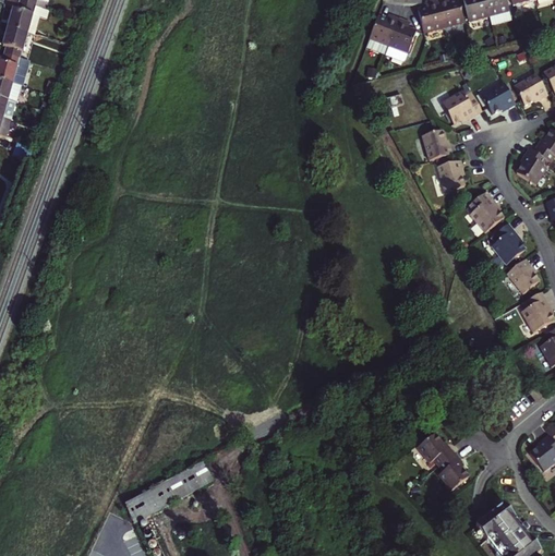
[(439,29),(432,0),(426,1),(421,3),(422,10),(414,11),(420,35),(439,29)]
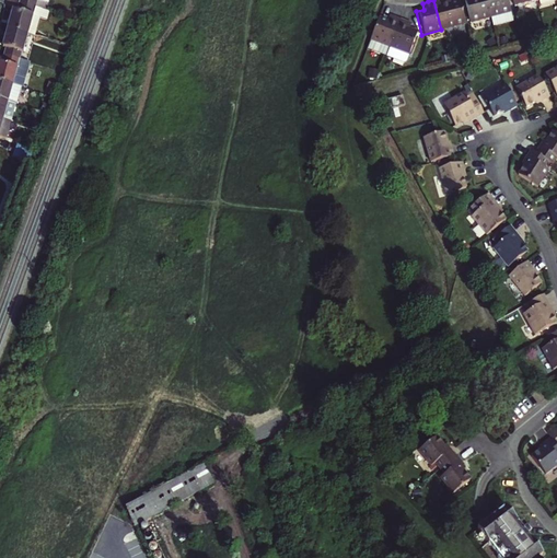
[(441,30),(460,25),(454,1),(448,3),(447,0),(433,0),(441,30)]
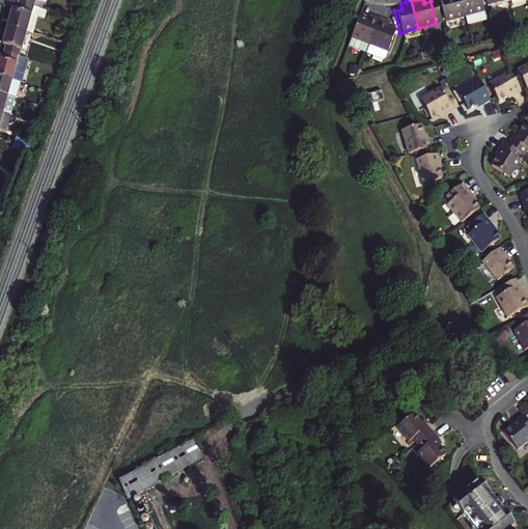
[(463,17),(459,0),(439,0),(444,22),(463,17)]
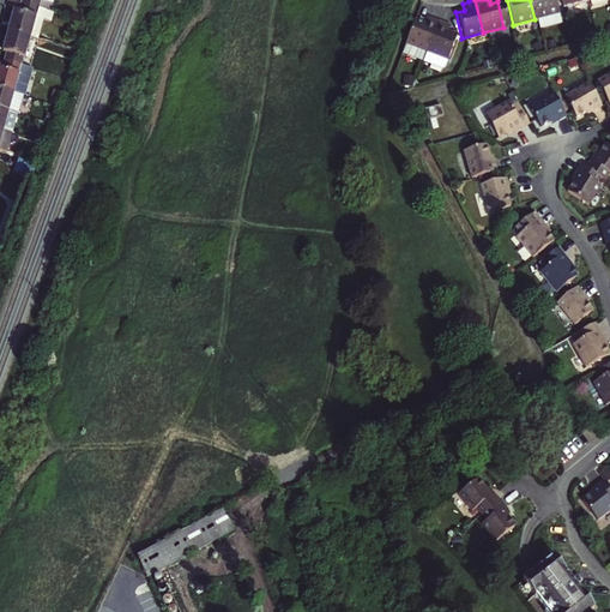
[(557,13),(554,0),(530,0),(535,19),(557,13)]
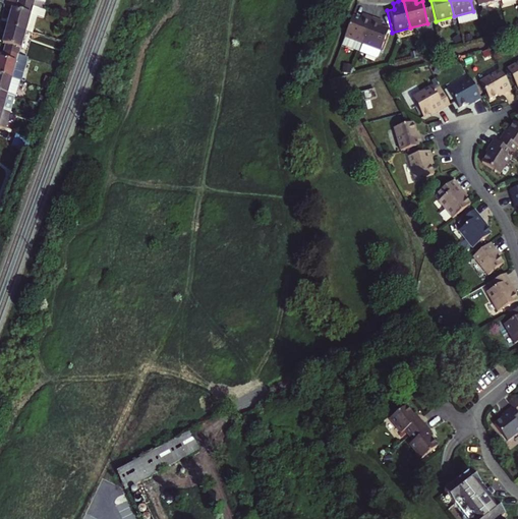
[(33,4),(18,1),(16,7),(12,6),(10,12),(8,23),(26,29),(33,4)]
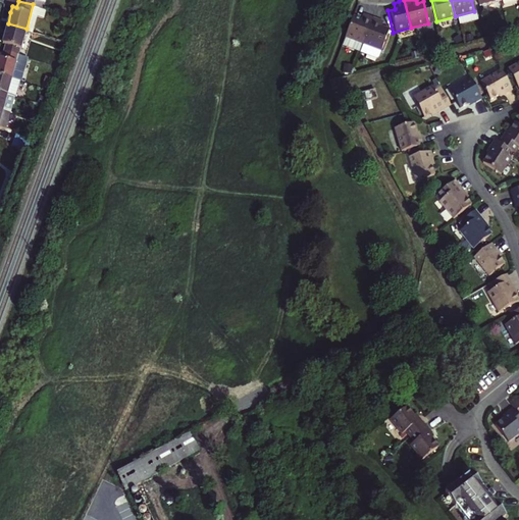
[(33,4),(27,29),(32,30),(39,6),(33,4)]
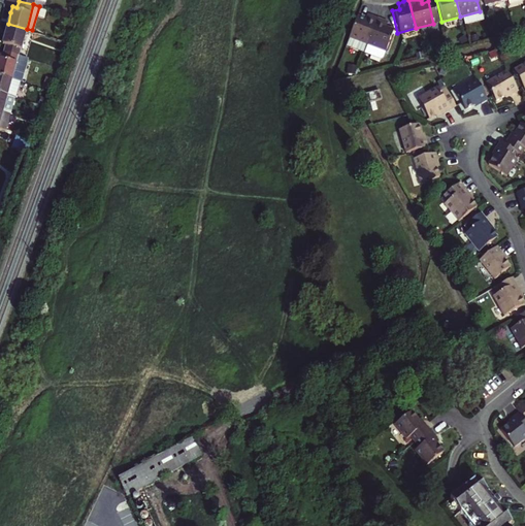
[(364,44),(374,19),(368,15),(364,14),(362,19),(355,17),(347,38),(364,44)]
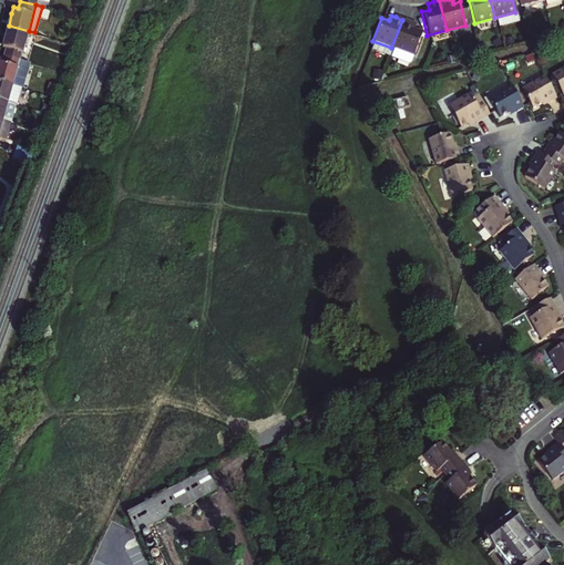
[(408,22),(402,20),(391,48),(411,55),(421,32),(412,29),(414,24),(408,22)]
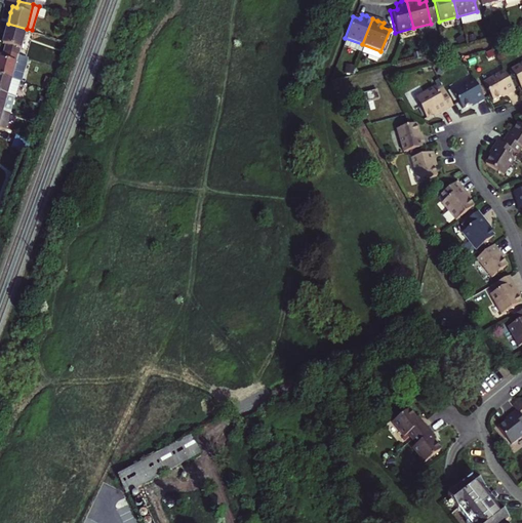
[(5,49),(19,53),(27,29),(8,24),(5,35),(3,42),(7,44),(5,49)]
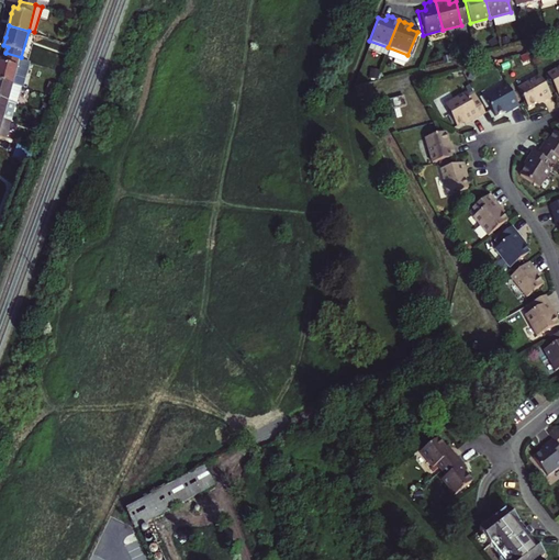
[(29,31),(21,57),(28,58),(34,32),(29,31)]
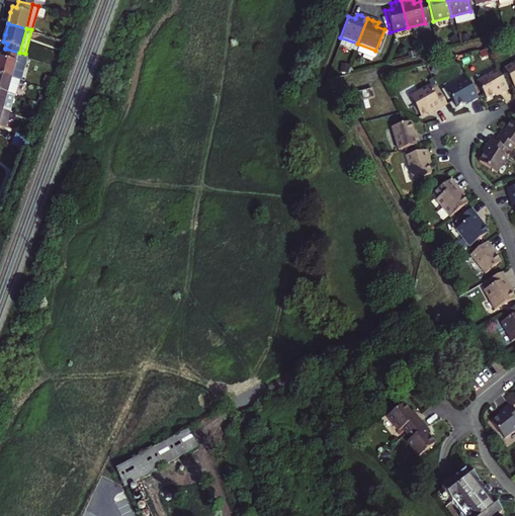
[(344,47),(355,51),(357,44),(340,37),(337,46),(343,48),(344,47)]
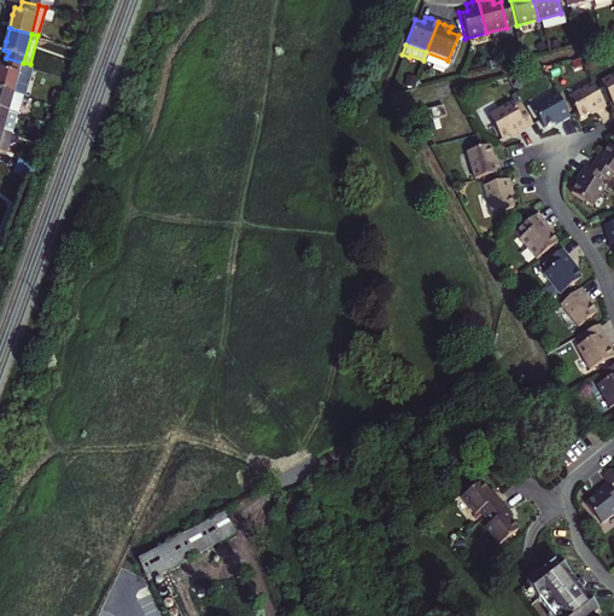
[(23,63),(6,58),(4,68),(0,67),(0,86),(16,91),(23,63)]
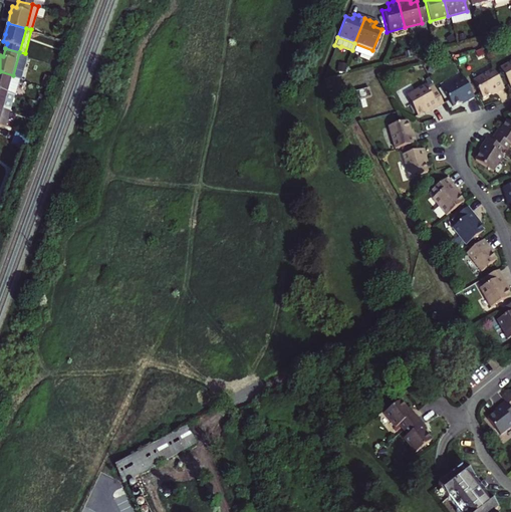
[(510,60),(501,66),(510,85),(510,84),(510,60)]
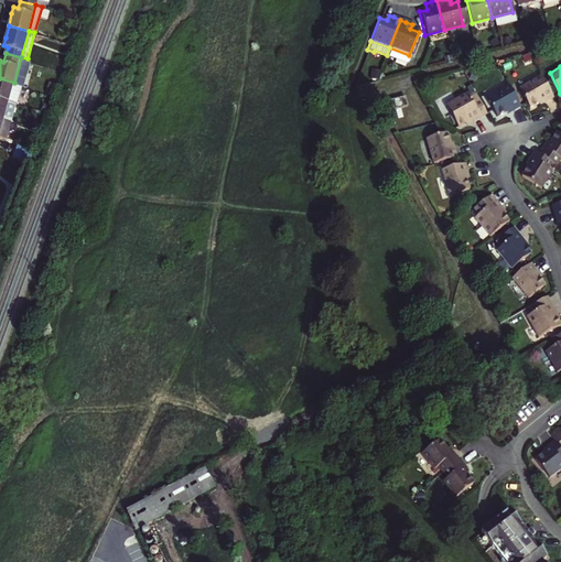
[(553,96),(542,75),(517,87),(527,106),(538,99),(543,97),(545,99),(553,96)]
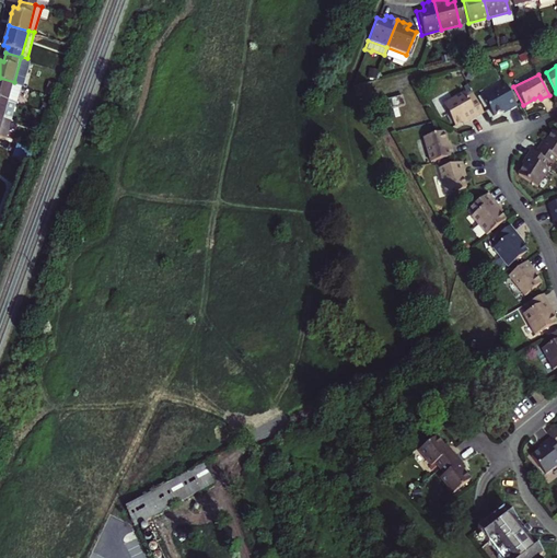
[(14,82),(0,78),(0,95),(10,99),(14,82)]
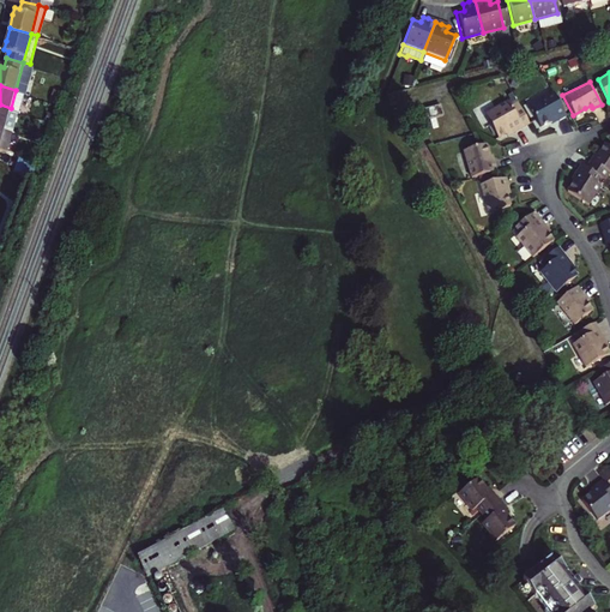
[(566,113),(554,90),(527,105),(538,125),(550,118),(556,115),(557,118),(566,113)]
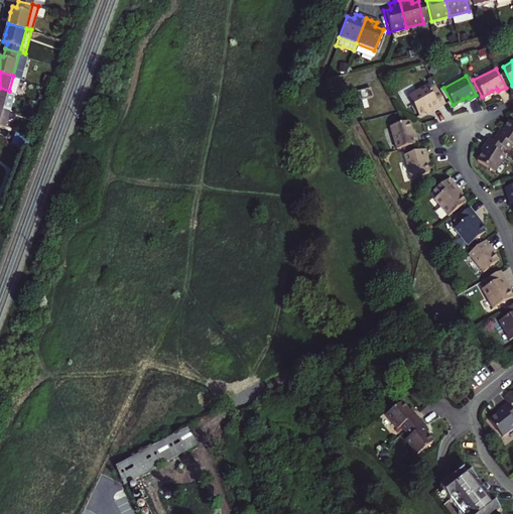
[(444,101),(434,83),(427,87),(425,83),(407,93),(418,112),(424,109),(430,106),(431,108),(444,101)]
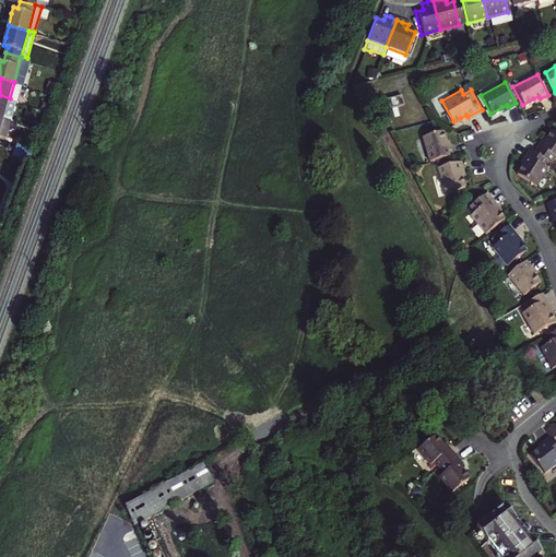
[(0,114),(4,116),(13,118),(19,101),(10,98),(0,95),(0,114)]
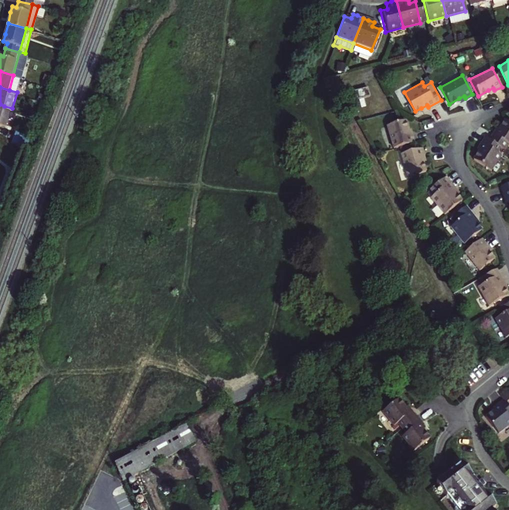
[(4,106),(0,122),(8,124),(12,108),(4,106)]
